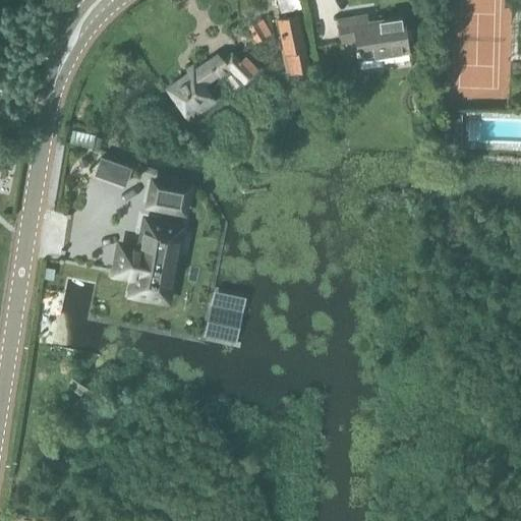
[(275,0),(278,13),(299,8),(296,0),(275,0)]
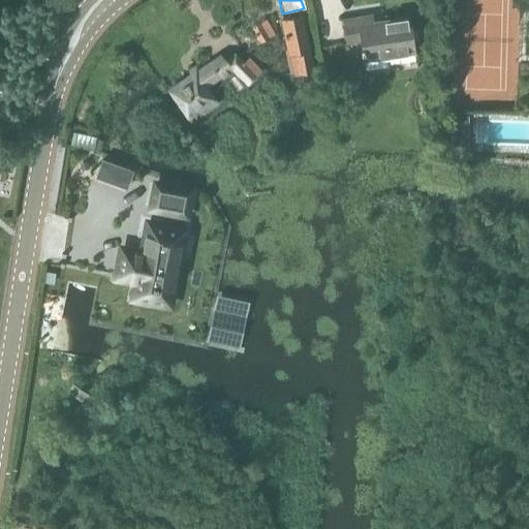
[(373,23),(372,14),(342,20),(346,43),(360,41),(362,59),(413,51),(408,18),(373,23)]
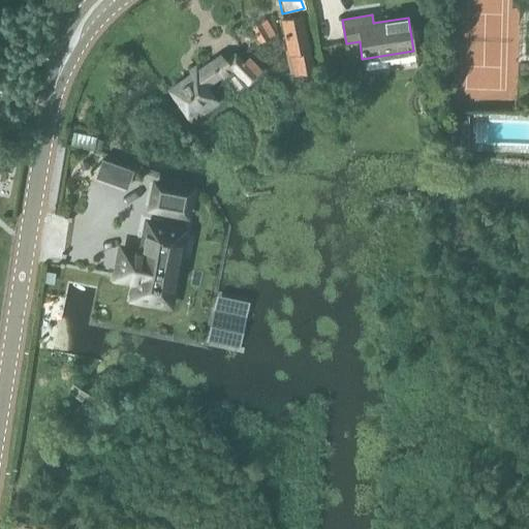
[(313,72),(302,17),(283,20),(290,56),(294,55),(299,75),(313,72)]
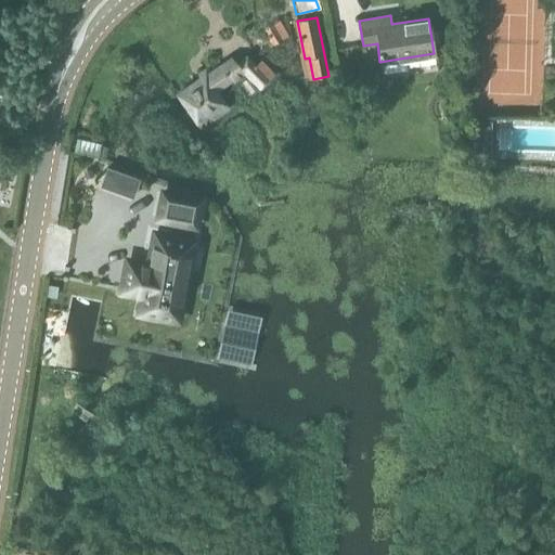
[(268,46),(285,35),(276,21),(259,30),(268,46)]
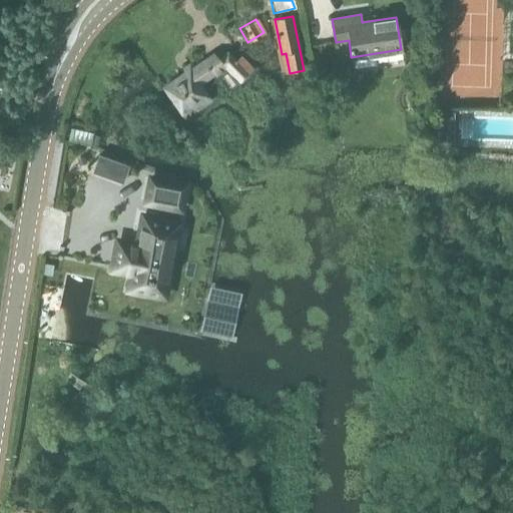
[(236,61),(228,52),(219,58),(215,54),(195,66),(192,62),(183,68),(186,72),(165,87),(169,92),(182,112),(194,104),(197,109),(210,101),(199,84),(225,67),(239,83),(252,70),(240,57),(236,61)]
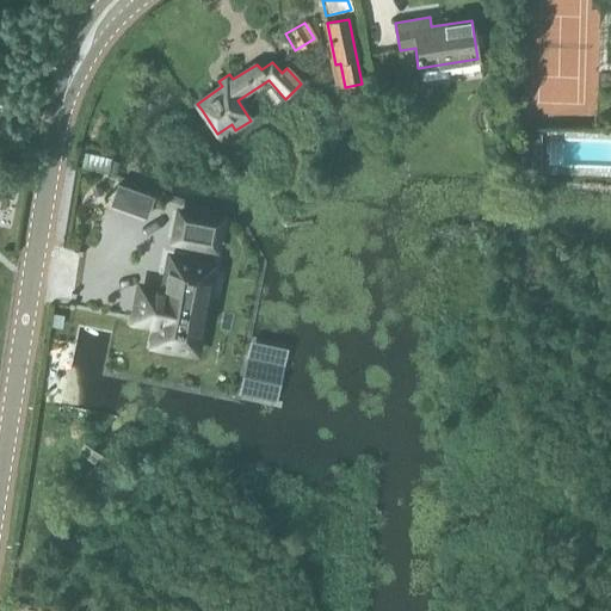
[(519,135),(519,171),(539,171),(539,134),(519,134),(519,135)]
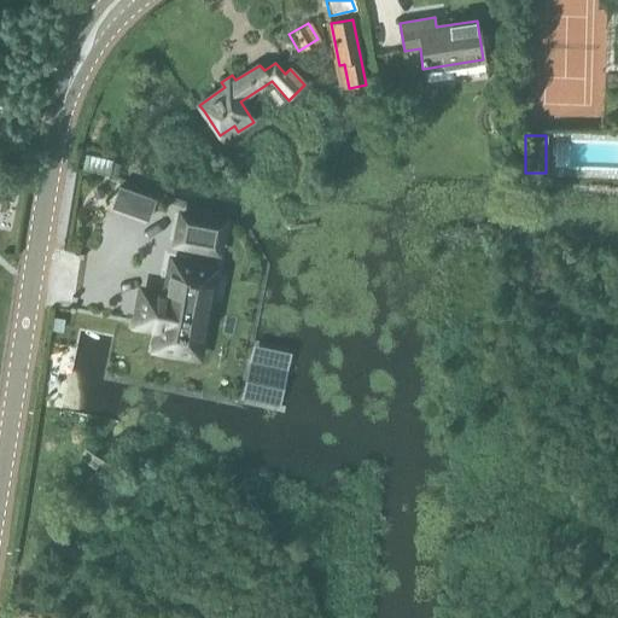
[(111,175),(114,163),(86,156),(82,169),(110,176),(111,175)]
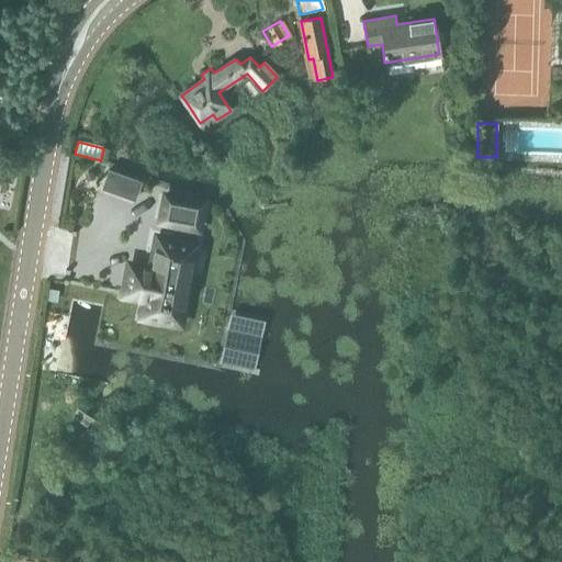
[(107,149),(103,148),(101,159),(103,159),(108,160),(110,150),(107,149)]
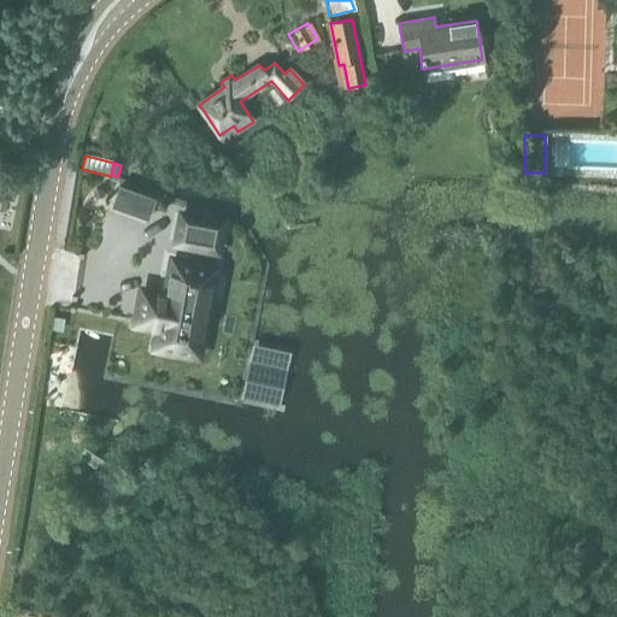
[(215,233),(216,219),(188,215),(183,242),(221,248),(224,250),(227,235),(215,233)]
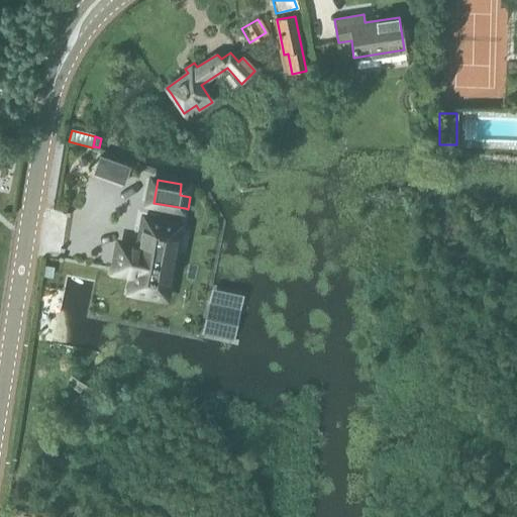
[(120,244),(116,270),(134,274),(131,290),(164,296),(178,226),(146,220),(141,248),(120,244)]
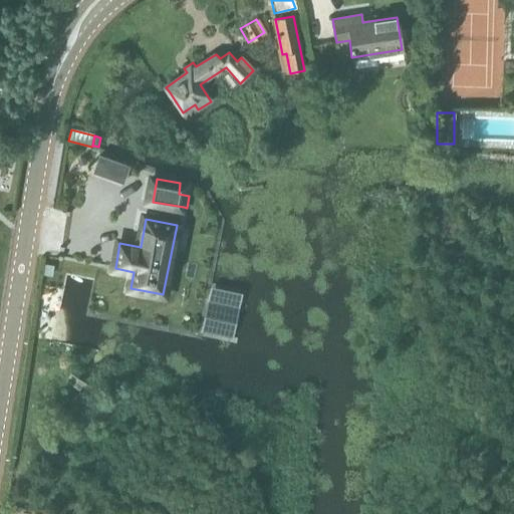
[(234,337),(241,295),(210,290),(203,332),(234,337)]
